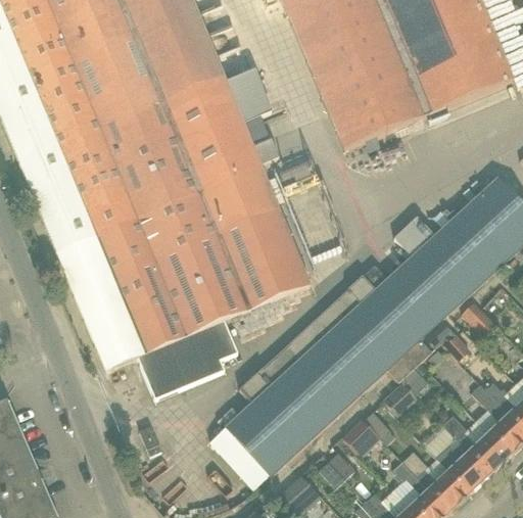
[(255,69),(225,81),(190,0),(280,0),(343,151),(426,116),(428,124),(447,114),(445,109),(512,81),(478,0),(0,0),(0,116),(105,371),(137,358),(154,399),(224,370),(220,361),(237,352),(224,321),(310,285),(259,166),(278,157),(271,139),(252,147),(242,123),(272,110),(255,69)]
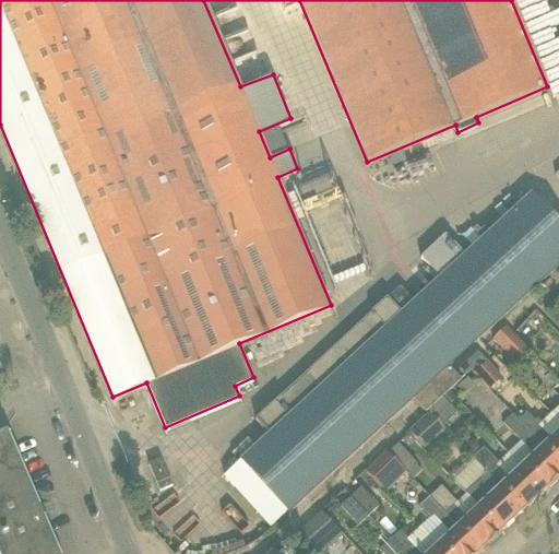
[(414,396),(426,409),(461,376),(450,363),(558,263),(558,221),(532,191),(465,252),(445,232),(420,254),(440,274),(413,299),(401,285),(281,395),(281,393),(256,416),(269,431),(239,457),(240,458),(224,472),(271,523),(286,509),(287,510),(414,396)]
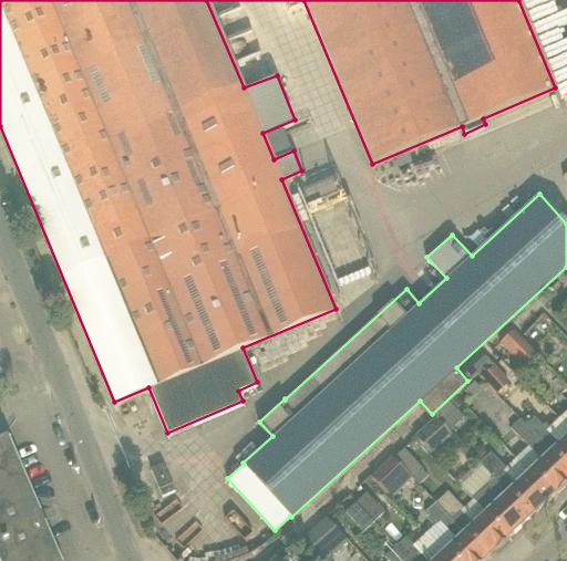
[(538,350),(514,326),(500,341),(524,364),(538,350)]
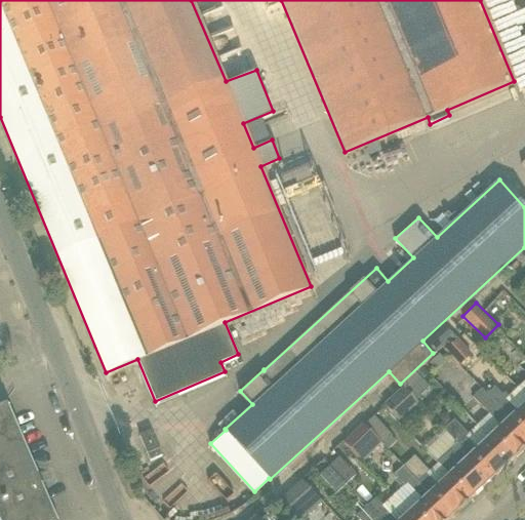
[(456,336),(456,335),(445,324),(435,333),(446,346),(456,336)]
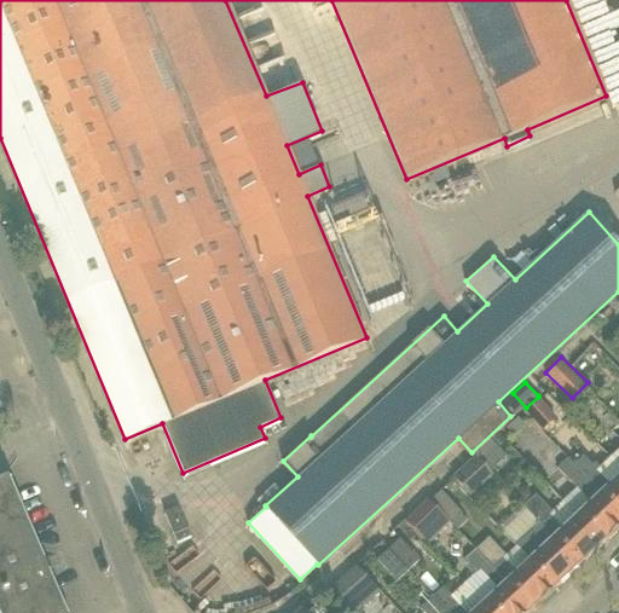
[(538,397),(526,408),(524,410),(541,428),(556,414),(539,394),(538,395),(538,397)]
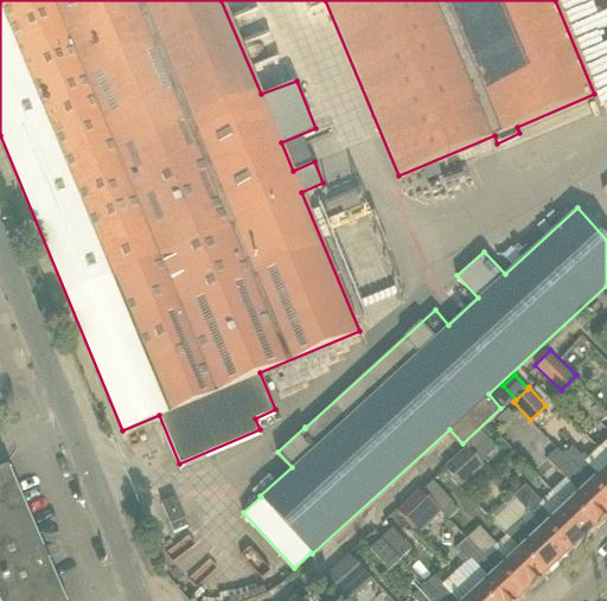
[(515,414),(508,406),(496,416),(504,424),(515,414)]
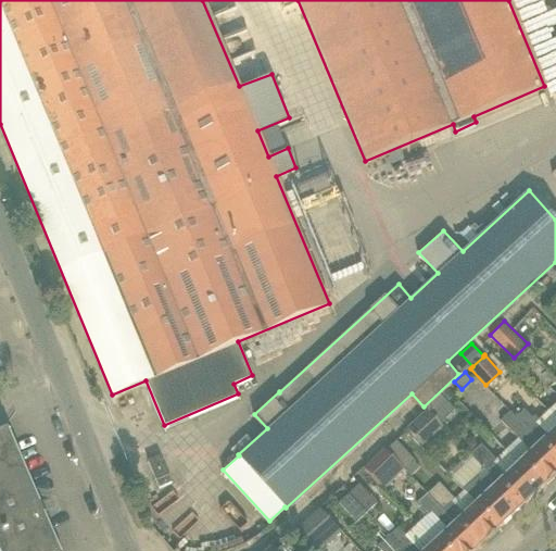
[(446,385),(439,392),(446,400),(453,392),(446,385)]
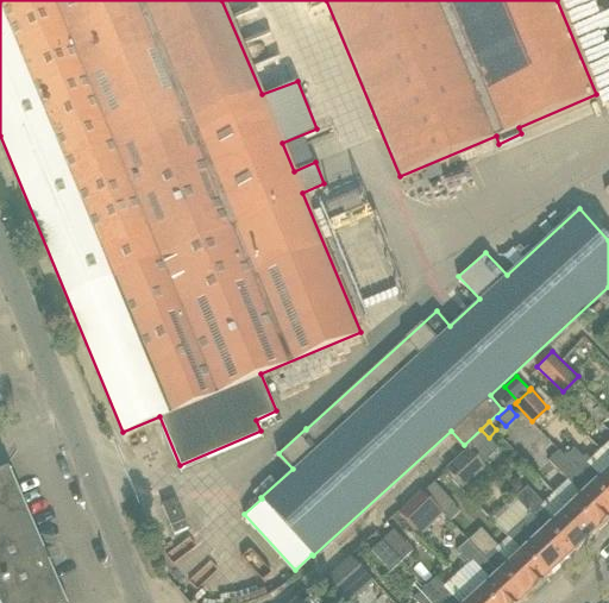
[(468,445),(445,466),(463,485),(485,464),(468,445)]
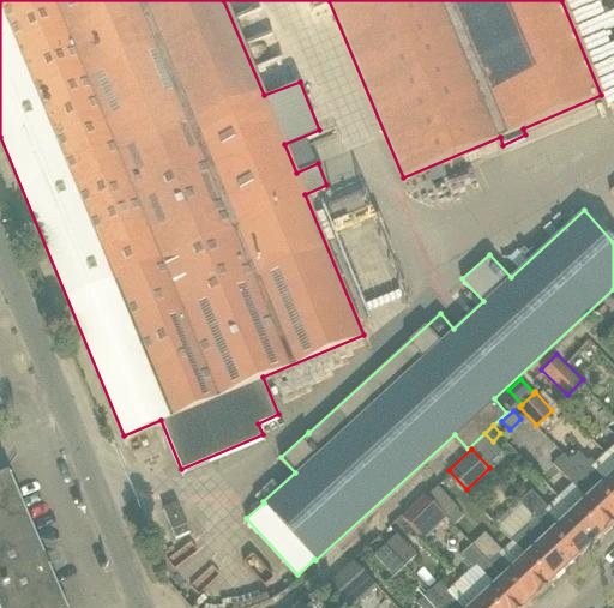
[(613,505),(613,458),(606,450),(591,463),(578,449),(569,458),(613,505)]
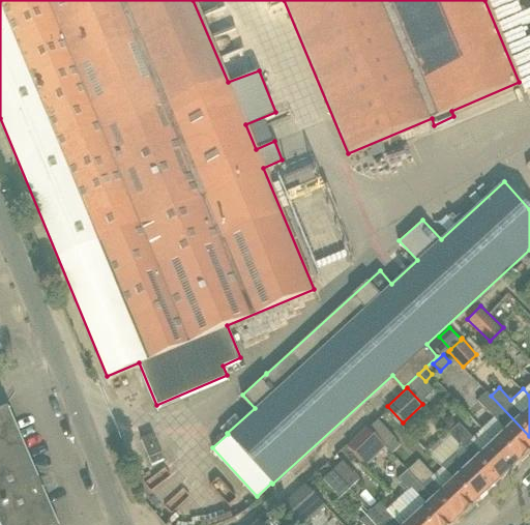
[(483,424),(518,461),(529,449),(529,436),(491,396),(486,389),(477,397),(493,415),(483,424)]
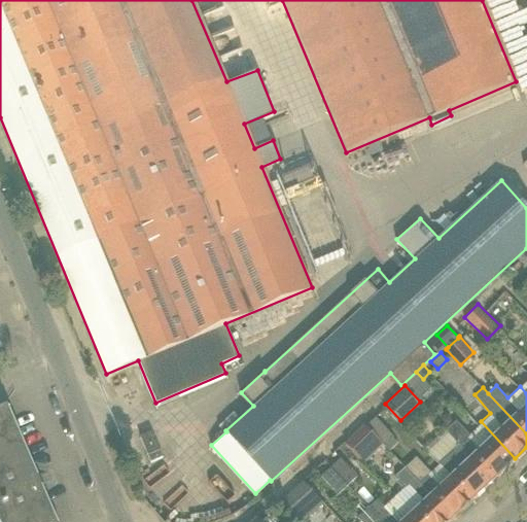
[(57,521),(40,483),(6,403),(0,405),(0,521),(57,521)]
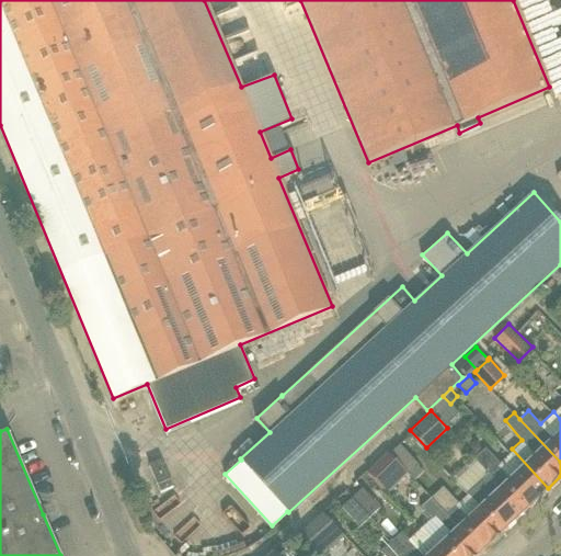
[(409,472),(419,462),(400,442),(390,451),(408,471),(409,472)]
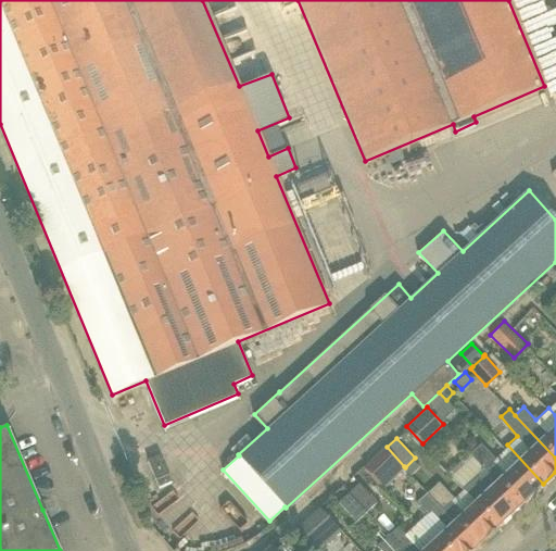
[(484,466),(521,505),(543,484),(507,445),(495,455),(481,440),(469,451),(484,466)]
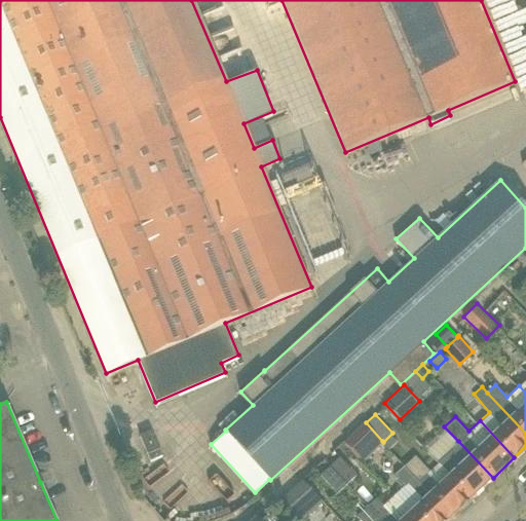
[(382,441),(366,422),(365,423),(364,422),(344,441),(363,459),(382,441)]
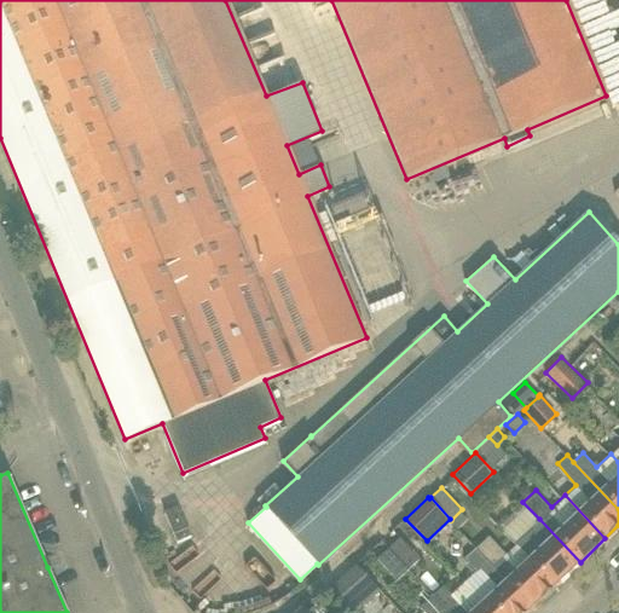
[(190,533),(178,503),(165,509),(177,539),(190,533)]
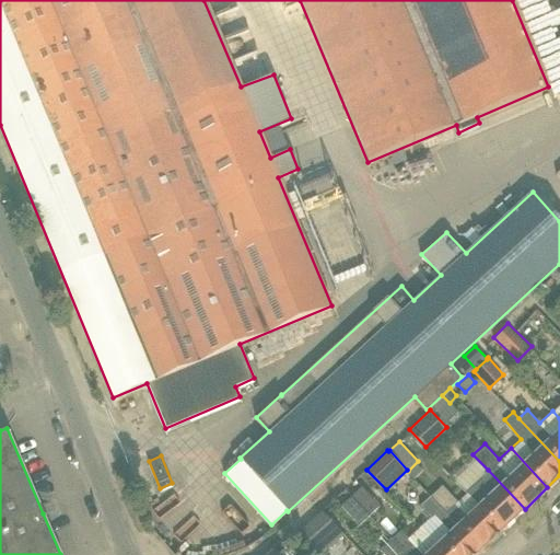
[(488,470),(467,490),(480,503),(504,529),(525,509),(488,470)]
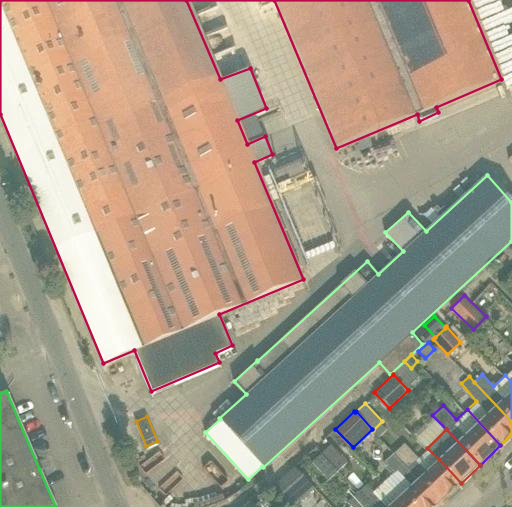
[(404,441),(393,451),(408,466),(414,460),(418,456),(404,441)]
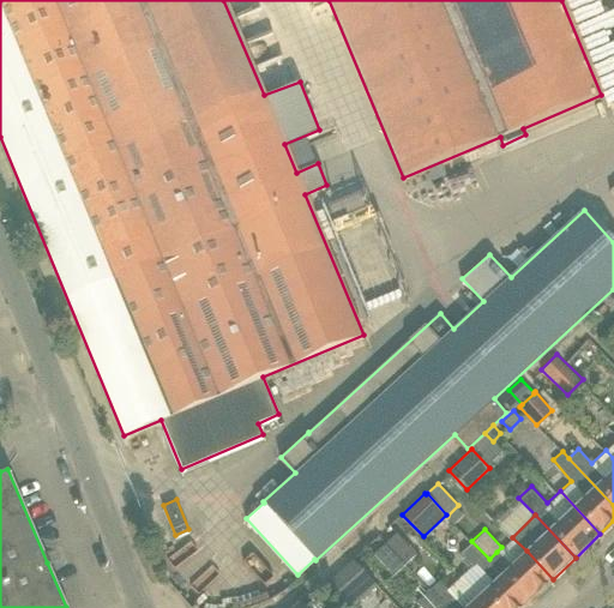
[(396,530),(385,541),(404,561),(416,552),(396,530)]
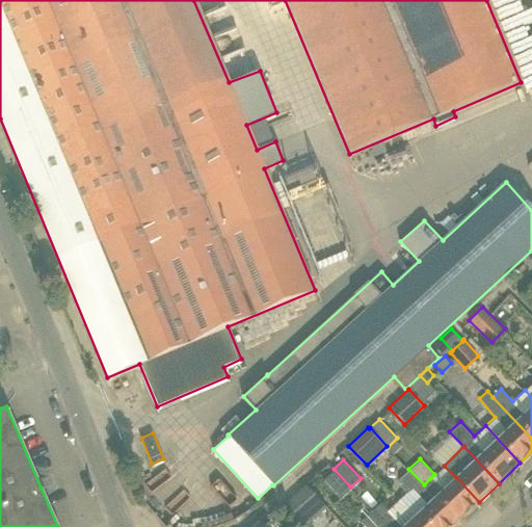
[(350,486),(334,469),(323,478),(341,496),(350,486)]
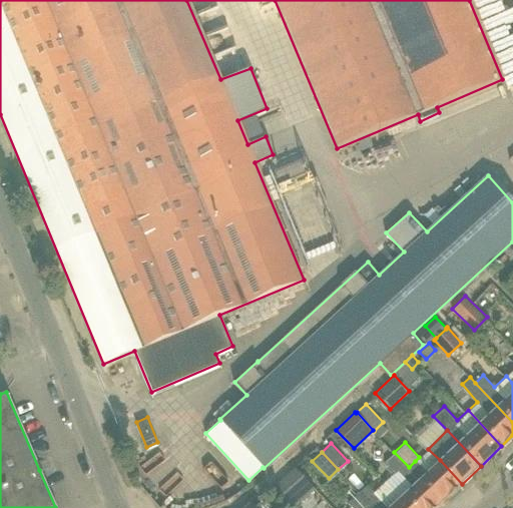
[(411,507),(435,507),(442,502),(409,467),(394,452),(384,461),(393,471),(384,479),(411,507)]
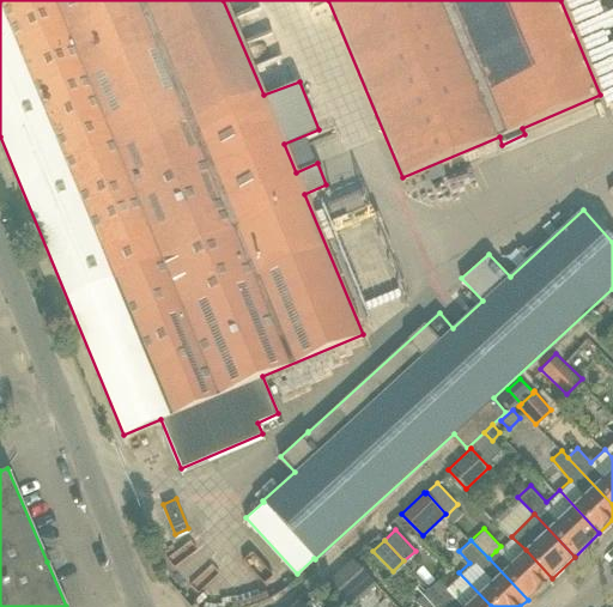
[(496,551),(489,558),(528,600),(552,578),(526,550),(509,564),(496,551)]
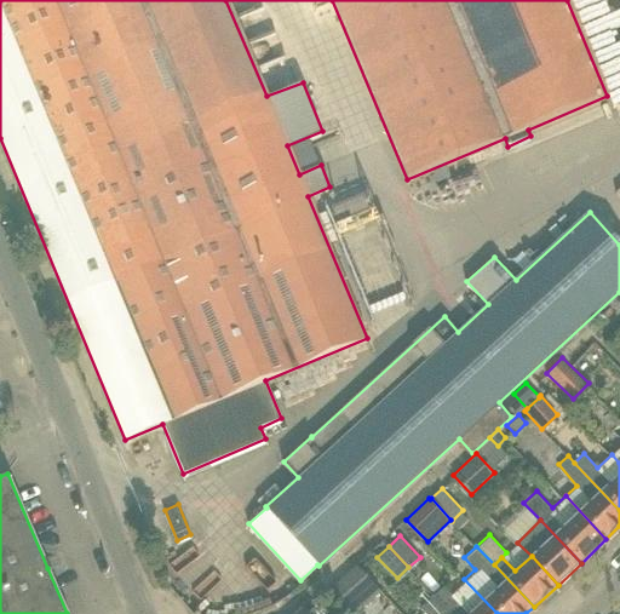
[(332,590),(352,613),(380,589),(359,566),(332,590)]
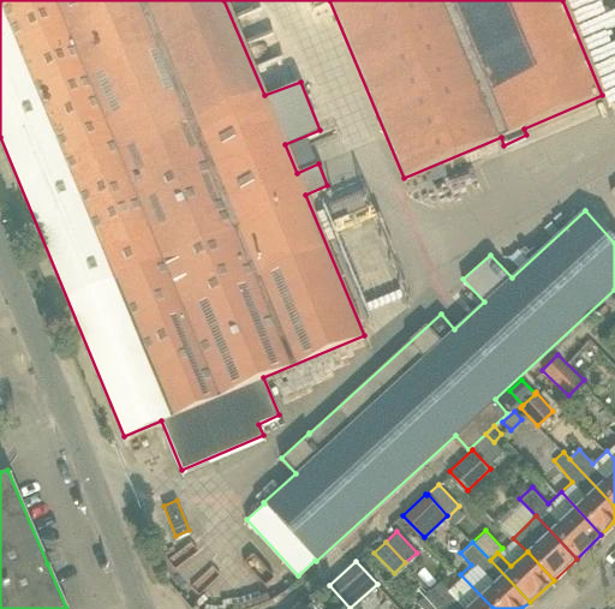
[(430,589),(449,608),(493,608),(460,574),(446,587),(439,579),(430,589)]
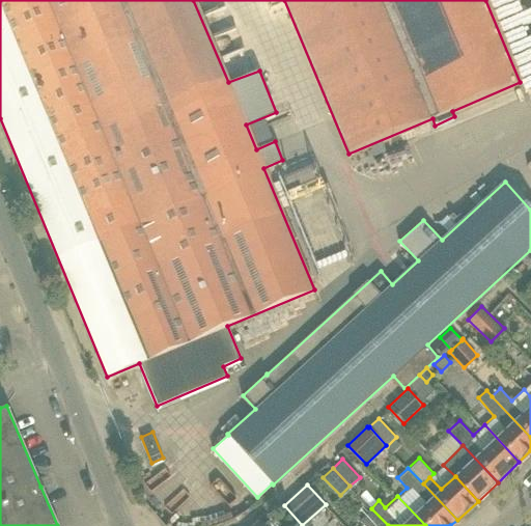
[(388,525),(371,508),(361,518),(365,523),(361,525),(388,525)]
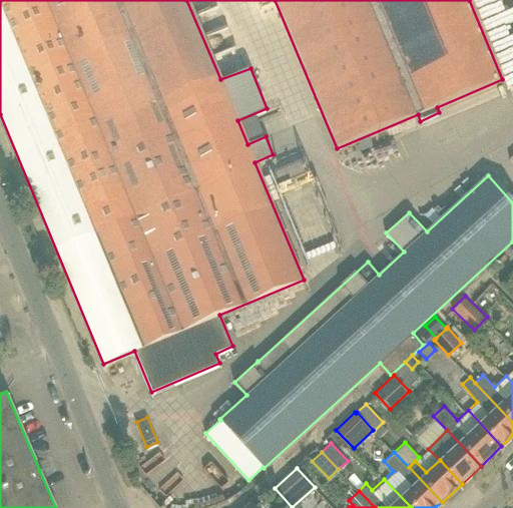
[(259,507),(275,507),(264,496),(255,504),(259,507)]
